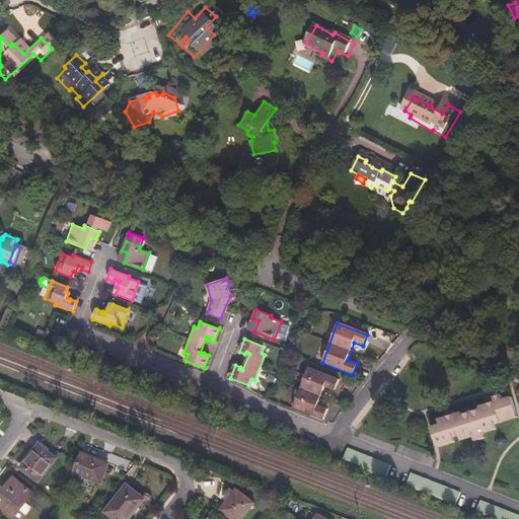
[(336,389),(340,378),(309,367),(295,406),(325,419),(329,408),(319,403),(326,386),(336,389)]
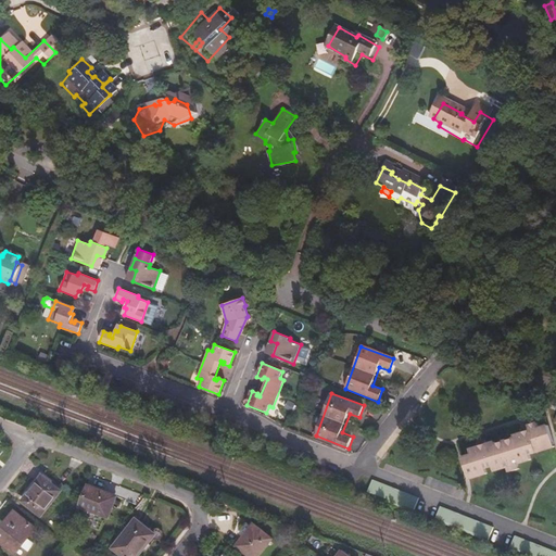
[(541,428),(540,422),(530,426),(530,427),(523,429),(525,433),(515,437),(515,438),(497,443),(496,441),(488,444),(487,439),(478,441),(480,446),(470,450),(471,454),(464,456),(468,472),(477,470),(479,476),(489,474),(487,468),(494,467),(496,471),(509,467),(510,471),(521,469),(520,464),(533,460),(532,455),(548,451),(546,445),(555,443),(551,426),(541,428)]
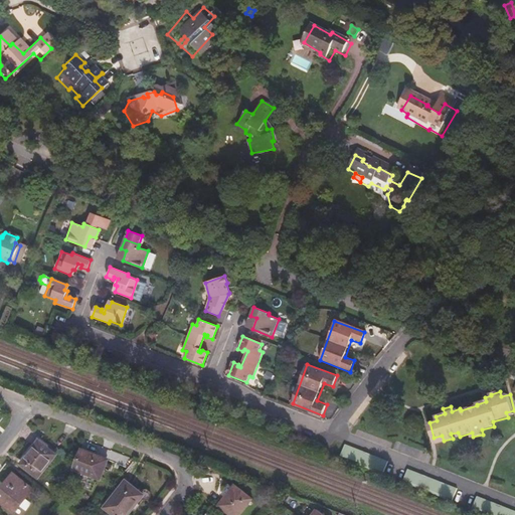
[(27,462),(44,440),(40,438),(24,459),(27,462)]
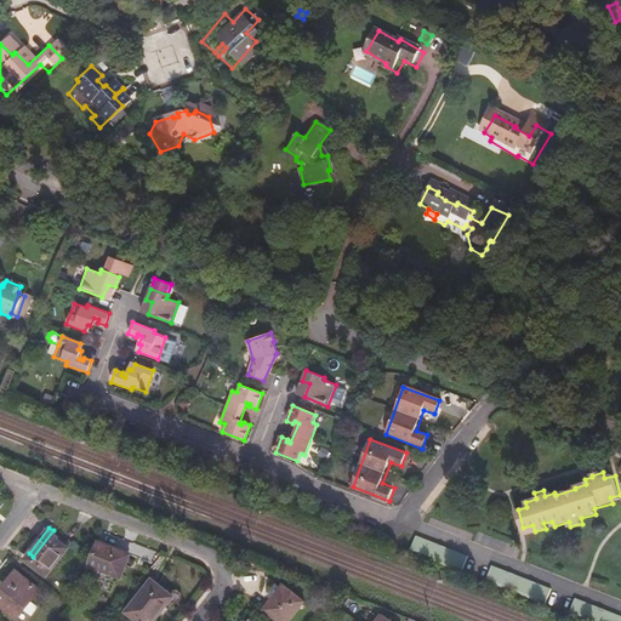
[(63,539),(53,530),(33,557),(28,562),(49,577),(70,550),(61,543),(63,539)]
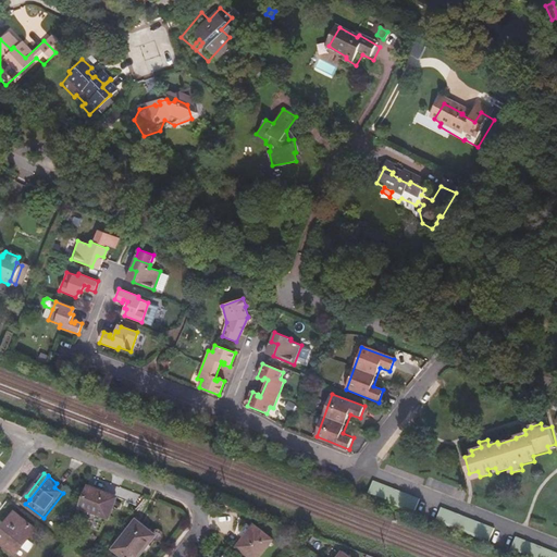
[(375,502),(382,484),(376,482),(369,498),(375,502)]
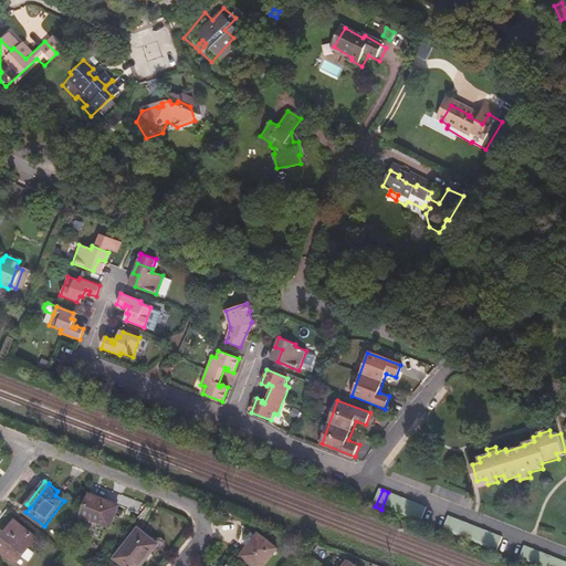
[(387,512),(395,495),(388,492),(381,510),(387,512)]
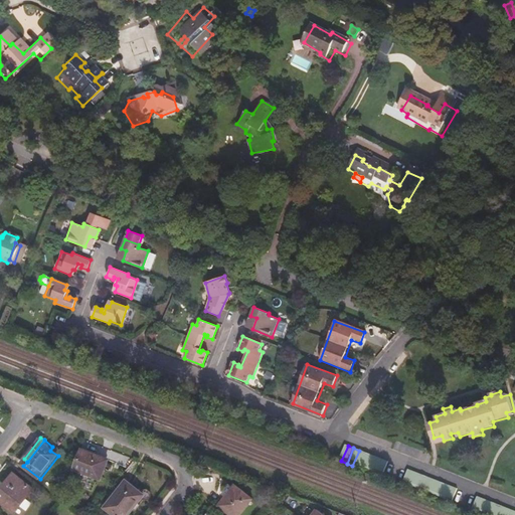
[(112,461),(83,450),(76,470),(104,480),(112,461)]
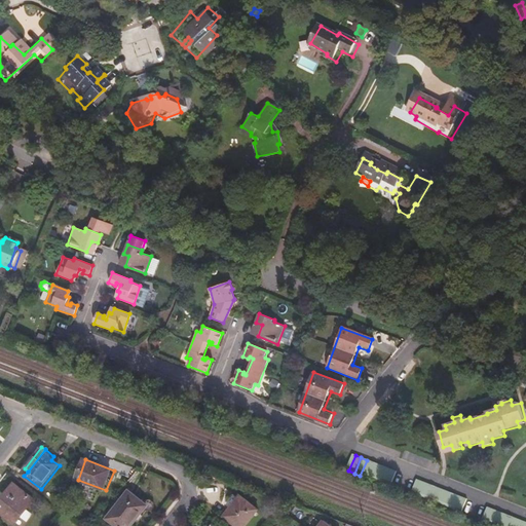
[(367,479),(373,462),(367,460),(360,476),(367,479)]
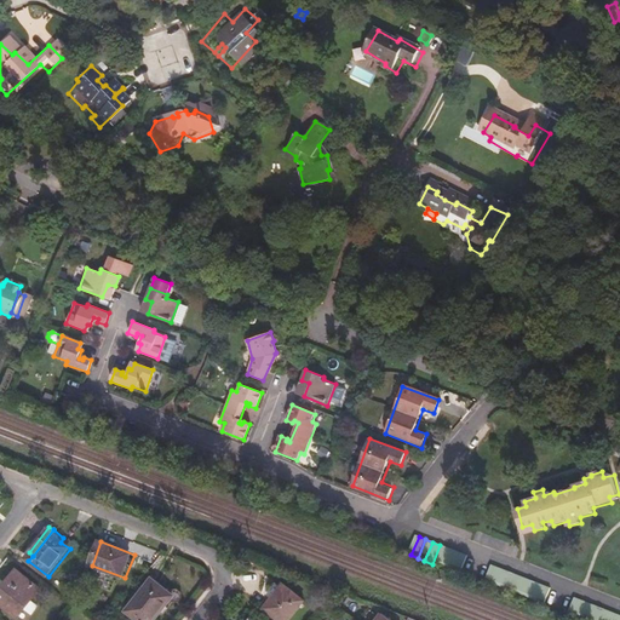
[(440,567),(448,549),(440,545),(432,564),(440,567)]
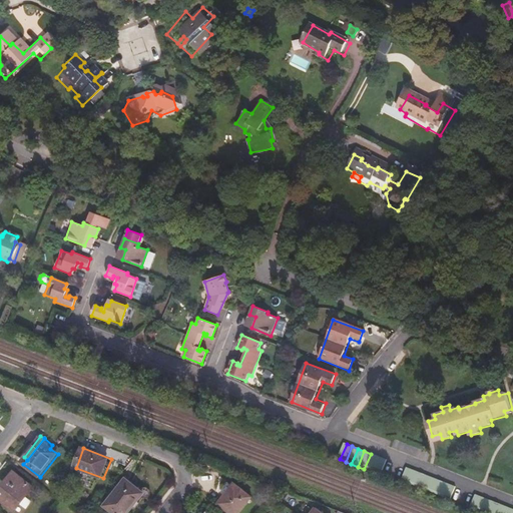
[(370,471),(376,456),(371,454),(364,469),(370,471)]
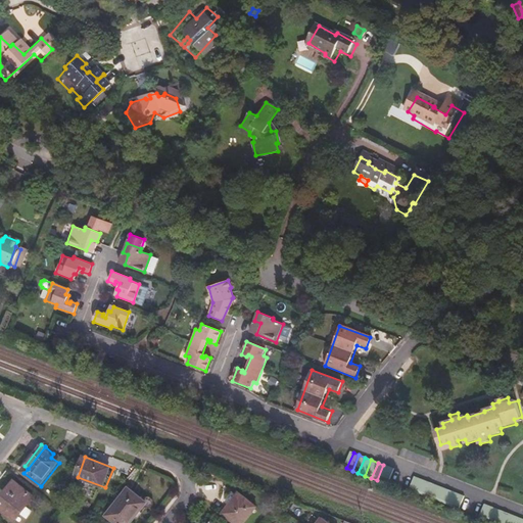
[(383,483),(389,468),(383,465),(377,480),(383,483)]
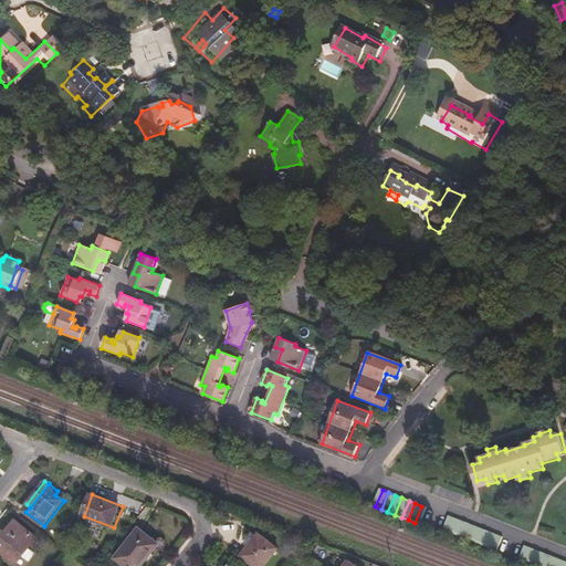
[(428,509),(421,506),(415,523),(420,525),(428,509)]
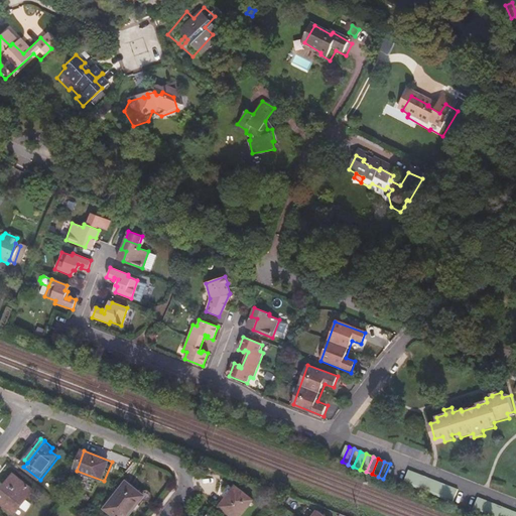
[(410,490),(417,475),(411,473),(404,488),(410,490)]
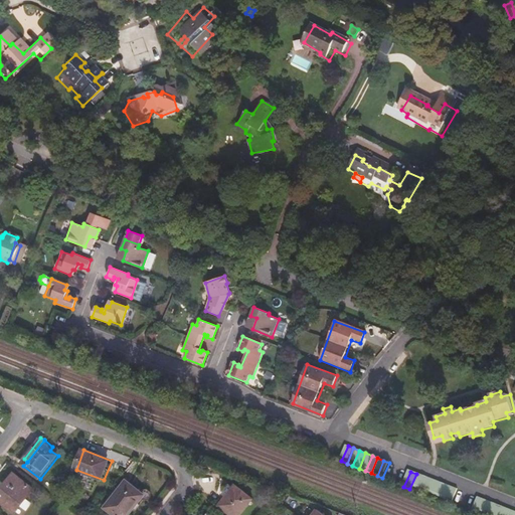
[(415,491),(422,476),(416,474),(409,489),(415,491)]
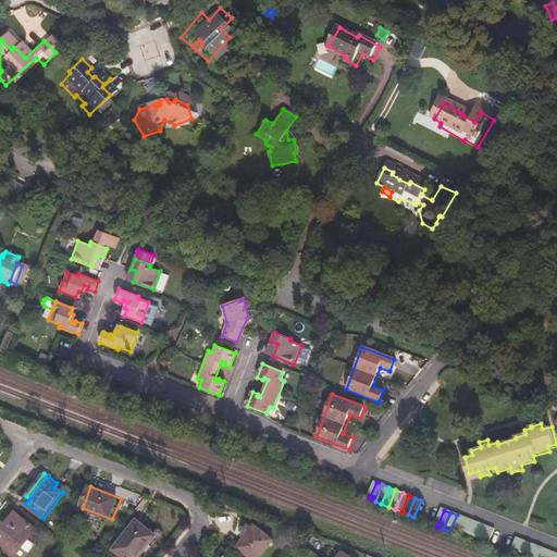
[(456,534),(463,518),(457,515),(449,531),(456,534)]
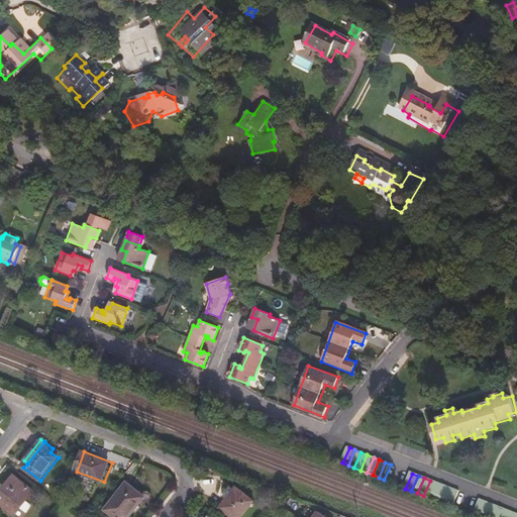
[(0,504),(15,516),(17,516),(35,496),(15,480),(0,498),(0,504)]
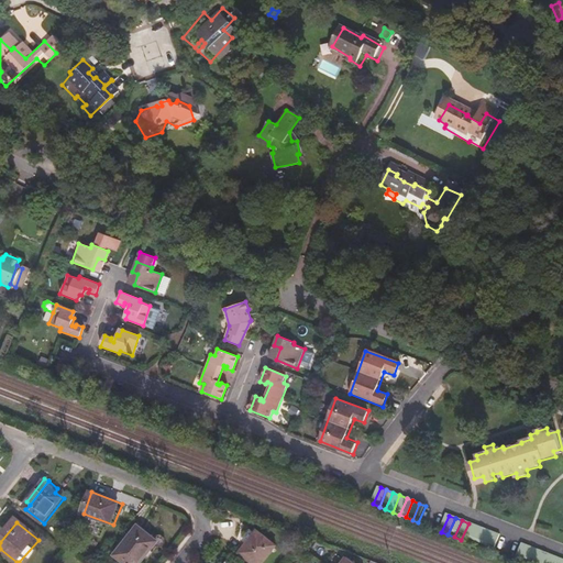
[(467,543),(475,526),(468,523),(461,540),(467,543)]
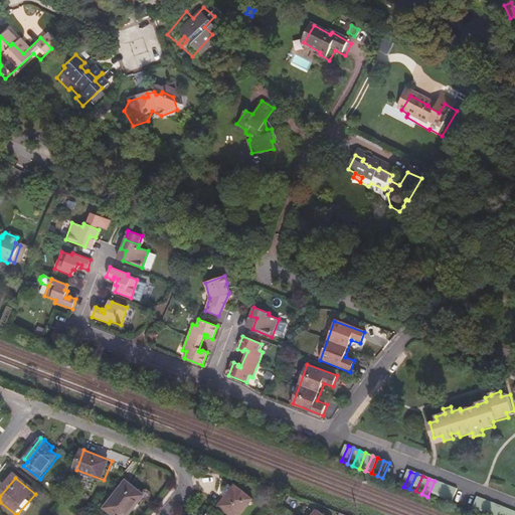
[(434,499),(441,484),(435,481),(427,497),(434,499)]
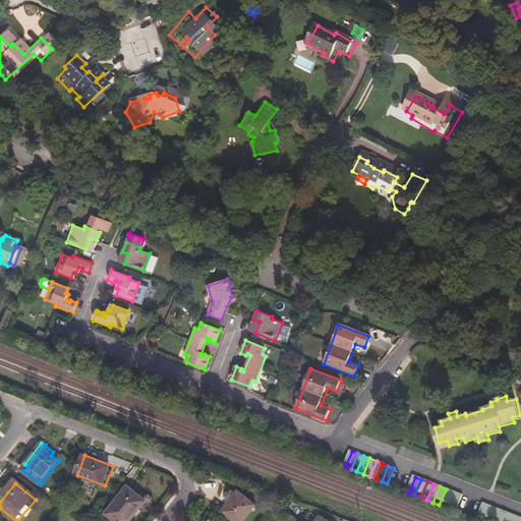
[(118,520),(134,520),(151,503),(131,487),(110,514),(118,520)]
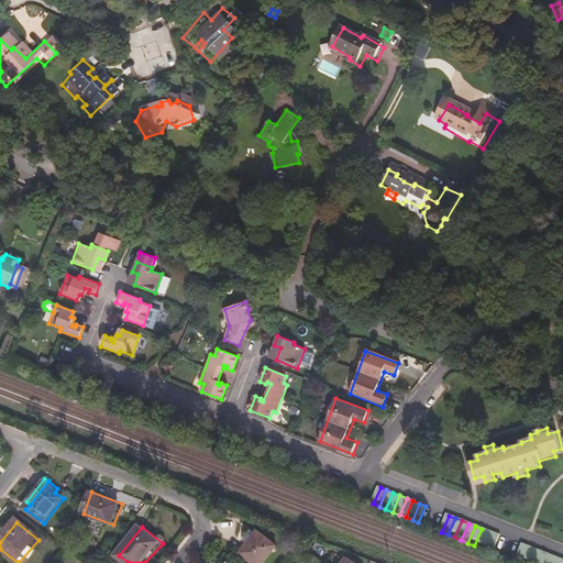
[(481,548),(488,531),(482,529),(474,545),(481,548)]
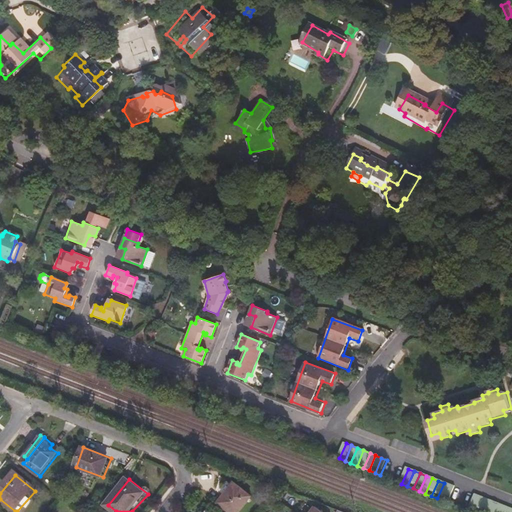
[(443,501),(450,486),(444,483),(437,498),(443,501)]
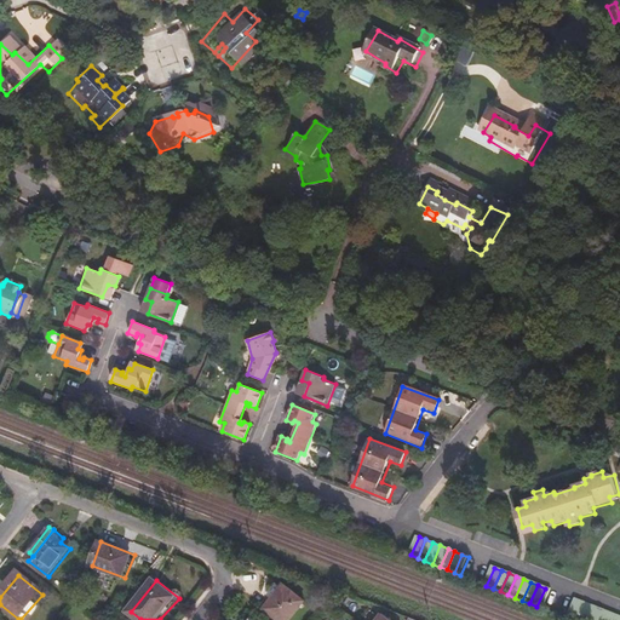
[(268,600),(273,603),(283,591),(277,586),(268,600)]
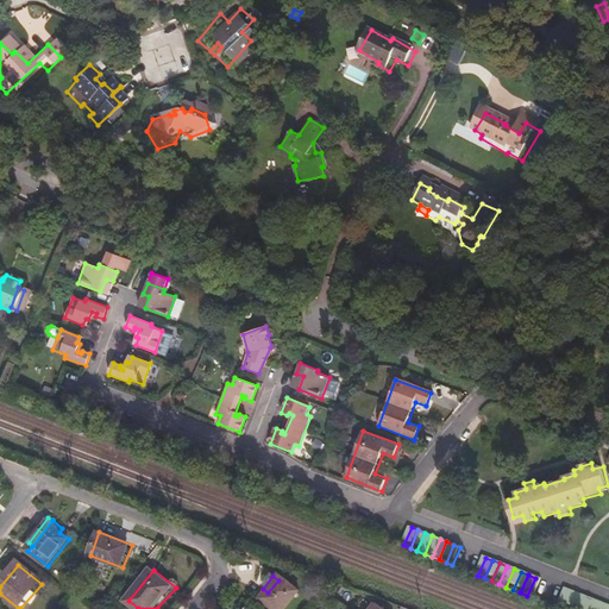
[(270,608),(289,608),(301,595),(281,578),(278,581),(268,592),(262,602),(270,608)]
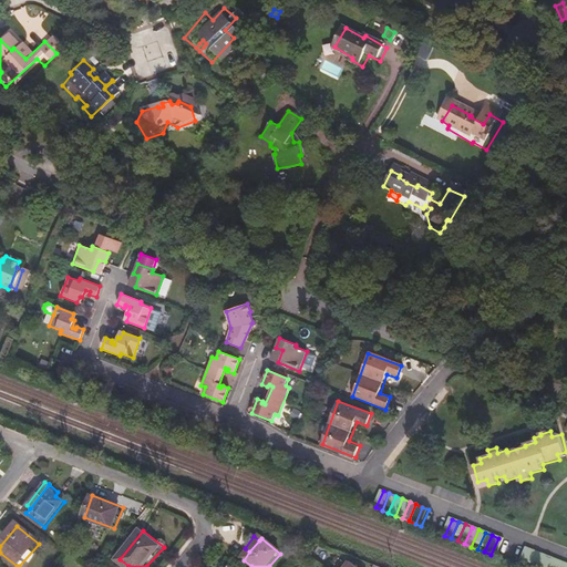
[(505,540),(498,538),(491,555),(497,557),(505,540)]
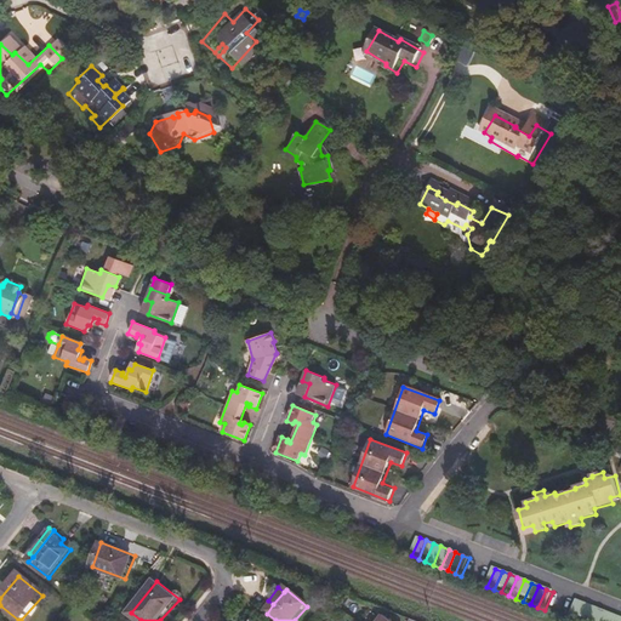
[(569,620),(579,620),(586,605),(579,602),(570,620),(569,620)]
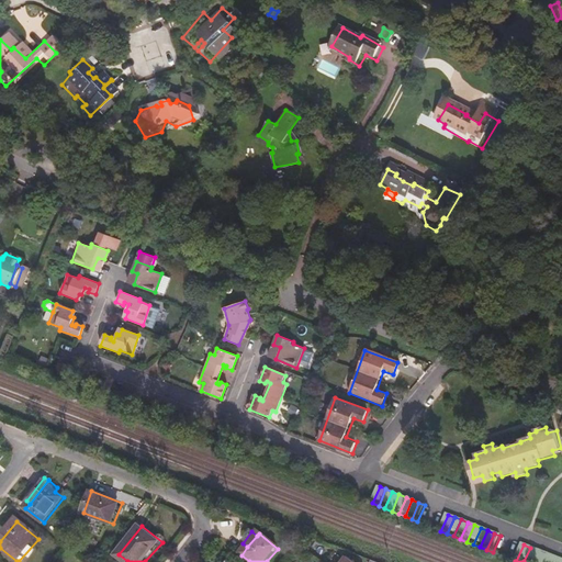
[(531,561),(537,550),(530,548),(524,561),(531,561)]
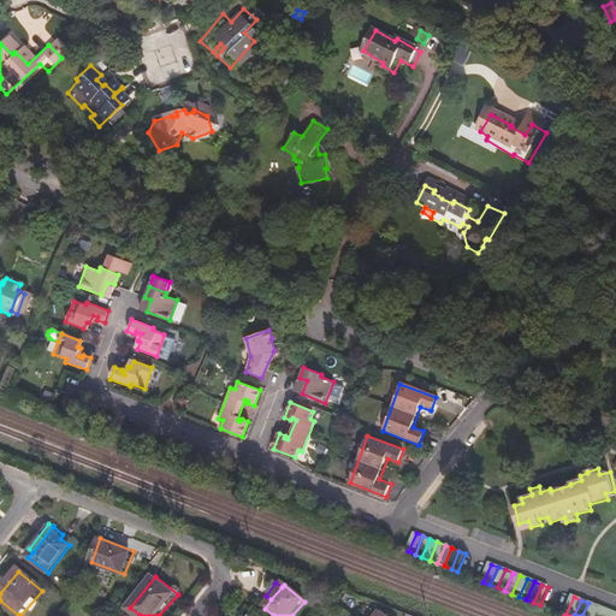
[(592,615),(596,606),(588,603),(582,615),(592,615)]
